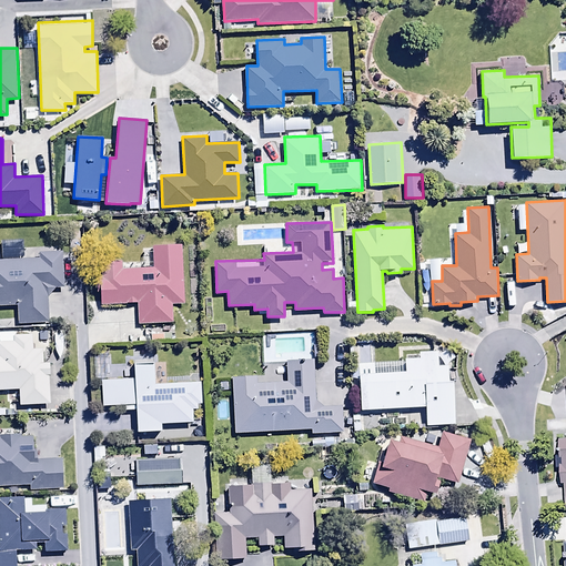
[(101,284),(101,304),(138,303),(139,324),(174,322),(173,303),(185,302),(183,244),(153,245),(154,268),(123,269),(123,260),(103,260),(104,275),(97,276),(97,284),(101,284)]
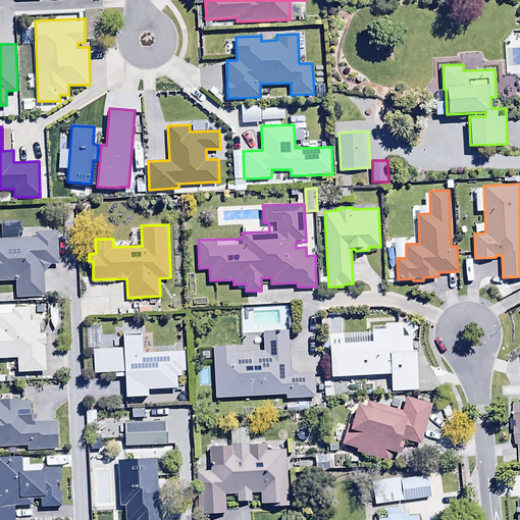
[(0,279),(16,279),(17,297),(45,296),(44,269),(48,269),(48,264),(60,263),(59,230),(37,231),(37,236),(0,237),(0,279)]
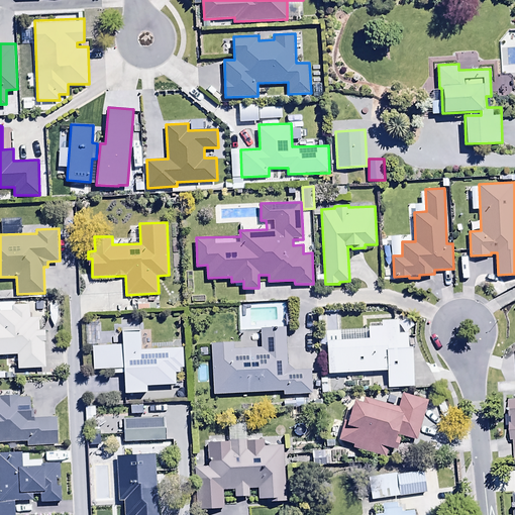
[(0,353),(17,353),(18,369),(45,368),(44,341),(45,341),(45,330),(40,330),(39,315),(37,315),(36,303),(13,304),(13,310),(0,310),(0,353)]
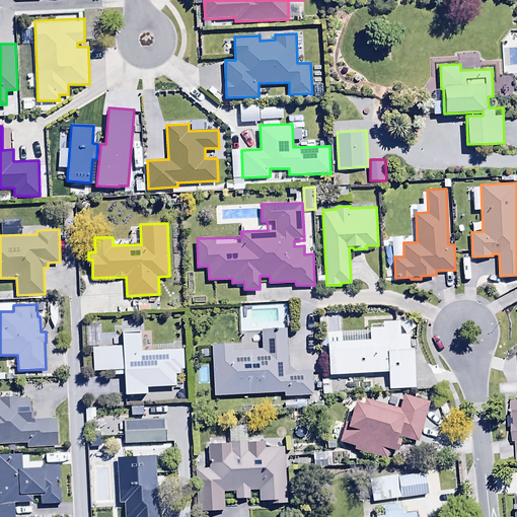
[(327,331),(329,374),(388,371),(389,388),(416,386),(414,348),(410,349),(409,335),(400,335),(399,320),(383,321),(383,326),(369,327),(370,341),(342,342),(341,330),(327,331)]
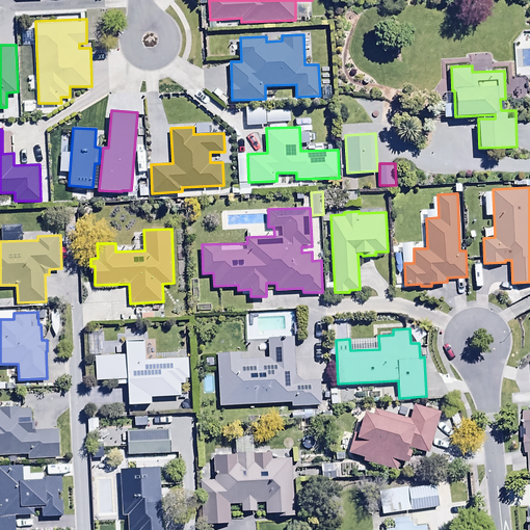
[(321,379),(302,380),(296,375),(294,336),(268,338),(269,355),(241,358),(240,351),(217,353),(220,405),(292,401),(292,405),(322,403),(321,379)]
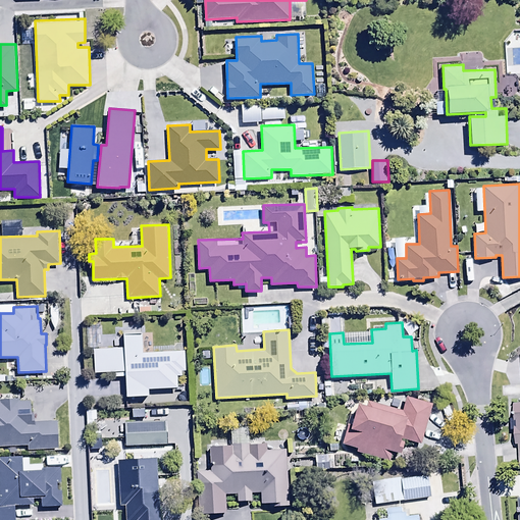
[(143,331),(122,332),(126,398),(149,397),(149,388),(177,387),(176,376),(182,376),(182,370),(188,370),(187,350),(144,352),(143,331)]
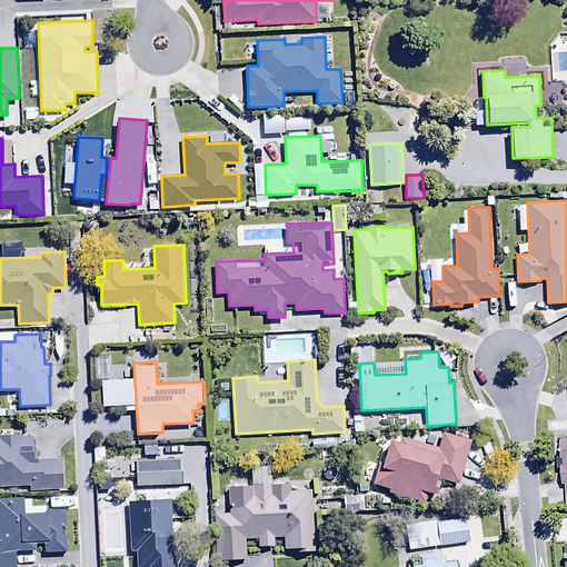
[(133,379),(102,379),(102,407),(126,406),(126,410),(135,410),(133,379)]
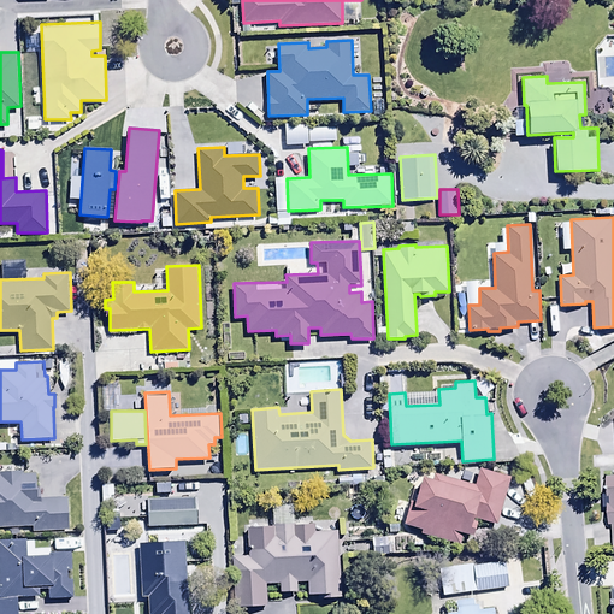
[(496,524),(511,477),(479,467),(474,484),(435,473),(432,480),(420,476),(411,507),(408,507),(403,524),(423,530),(423,532),(460,543),(462,533),(471,536),(477,518),(496,524)]
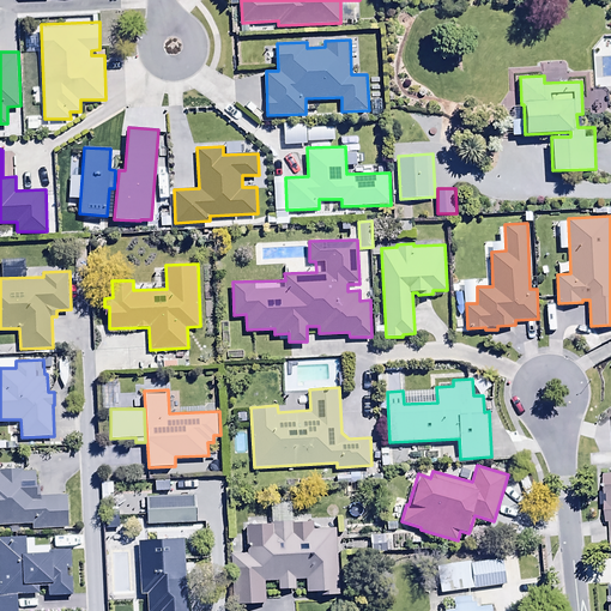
[(0,524),(34,522),(34,528),(67,526),(66,494),(40,495),(38,467),(0,469),(0,471),(0,473),(0,472),(0,524)]
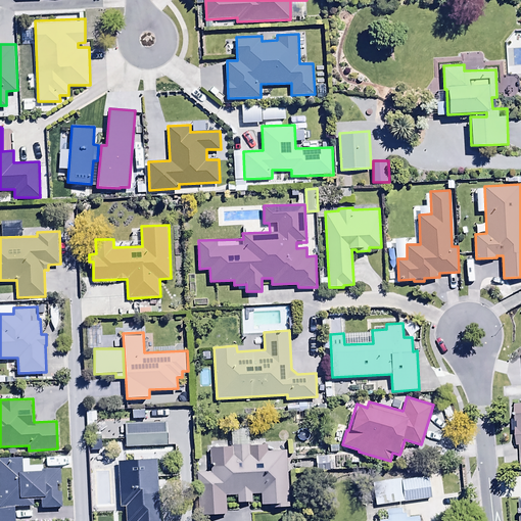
[(168,422),(126,423),(126,445),(168,444),(168,422)]
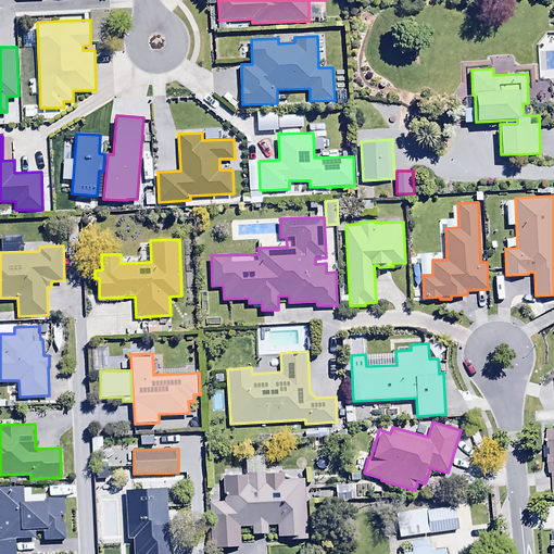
[(306,538),(305,478),(266,479),(266,471),(247,471),(247,475),(224,475),(225,501),(212,501),(213,546),(240,545),(240,526),(252,526),(252,532),(268,532),(268,524),(278,524),(279,536),(288,536),(288,538),(306,538)]
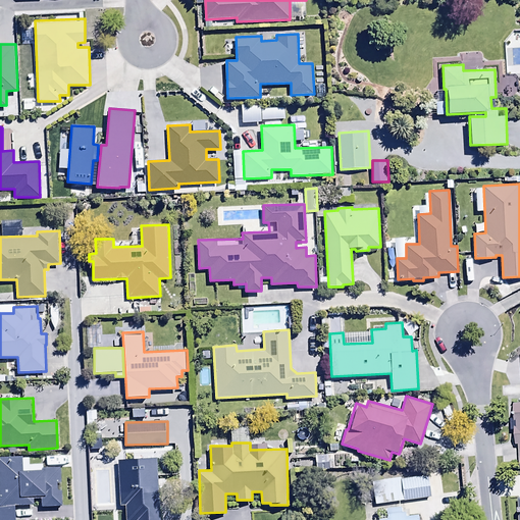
[(31,456),(0,457),(0,519),(15,519),(14,505),(41,504),(41,507),(65,506),(64,481),(62,481),(61,466),(43,467),(43,463),(31,463),(31,456)]
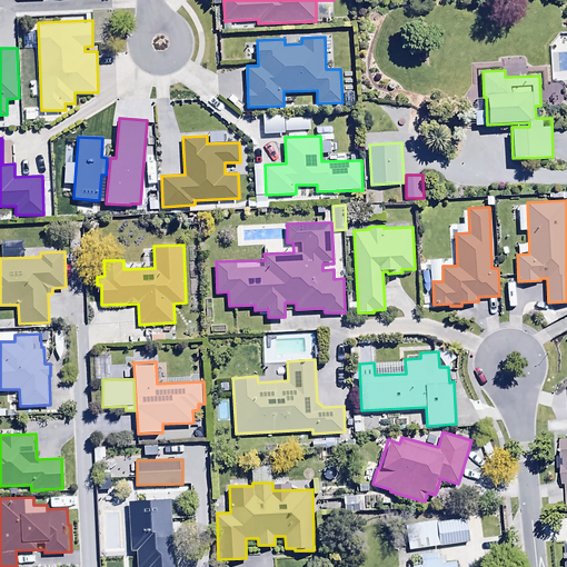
[(175,566),(172,501),(135,504),(135,508),(128,508),(130,551),(137,551),(137,566),(175,566)]
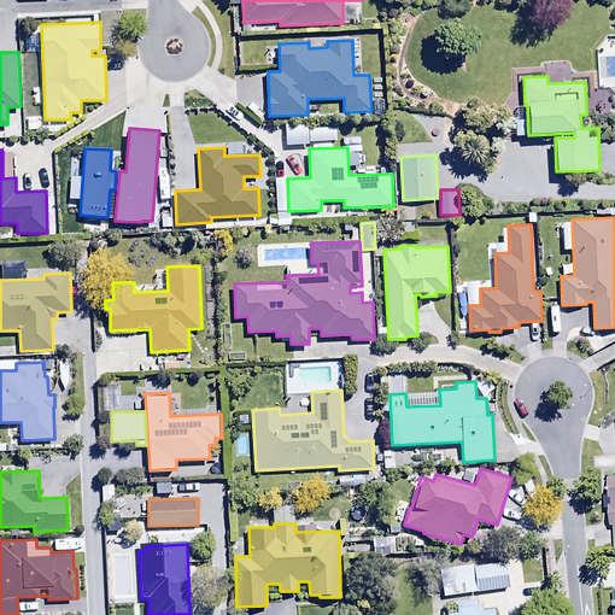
[(474,566),(478,591),(510,586),(507,561),(474,566)]
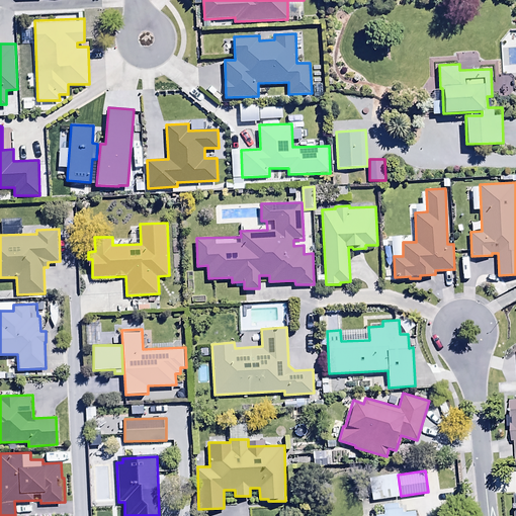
[(401,496),(398,475),(398,471),(370,476),(373,499),(401,496)]
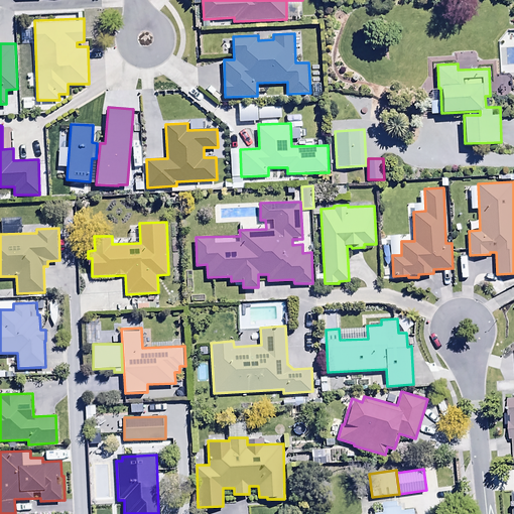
[(412,513),(412,509),(401,510),(400,502),(374,504),(374,513),(412,513)]
